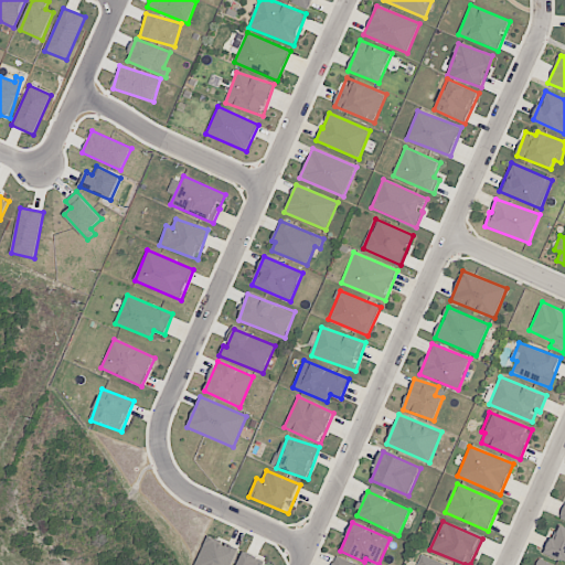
[(555,540),(548,536),(542,553),(564,562),(564,526),(561,525),(555,540)]
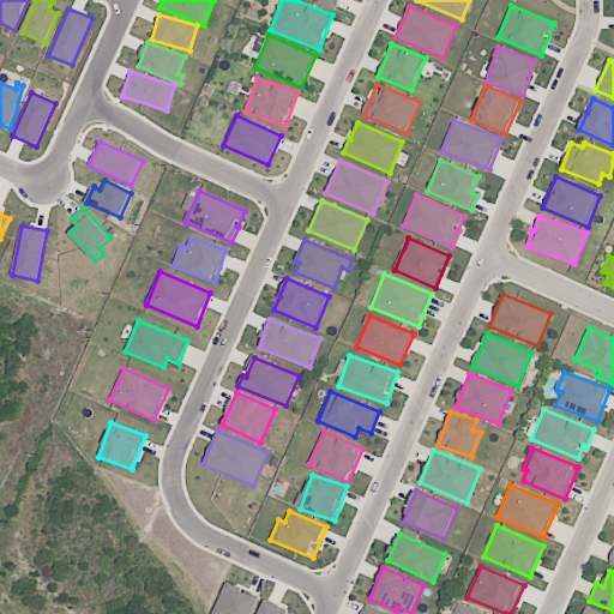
[(211,613),(252,613),(260,596),(226,582),(211,613)]
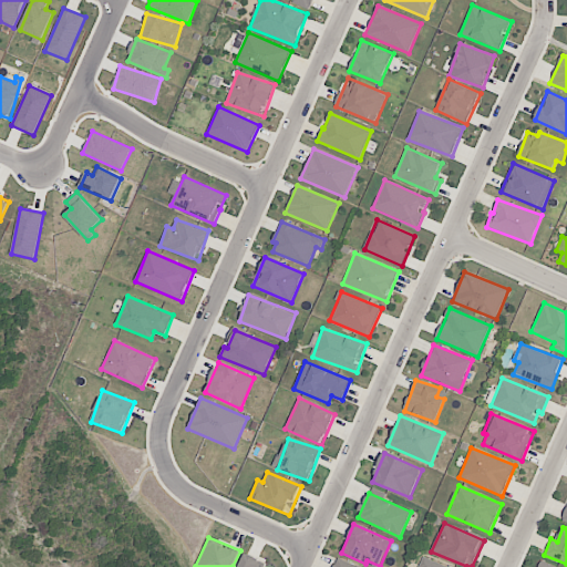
[(271,566),(272,566),(244,555),(238,566),(271,566)]
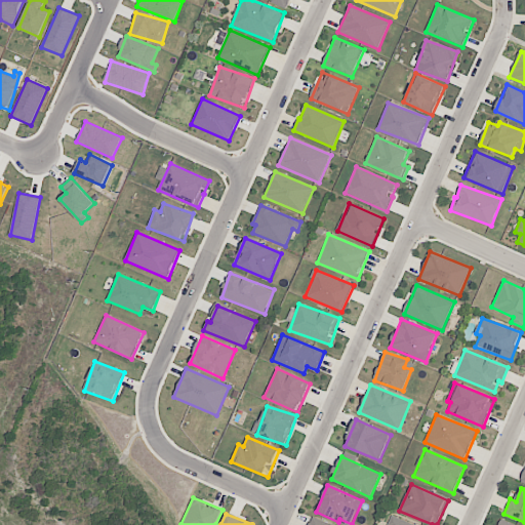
[(388,524),(416,524),(393,515),(388,524)]
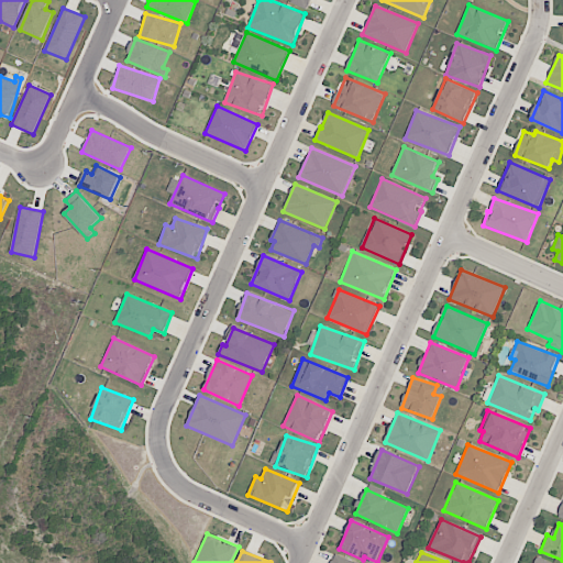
All buildings are outlined.
